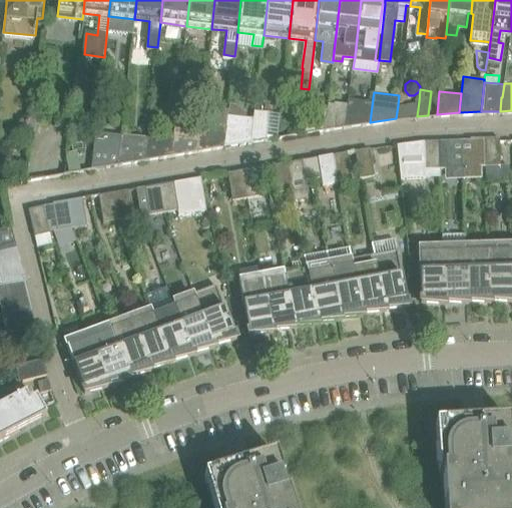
[(350,95),(349,103),(346,125),(370,122),(373,98),(350,95)]
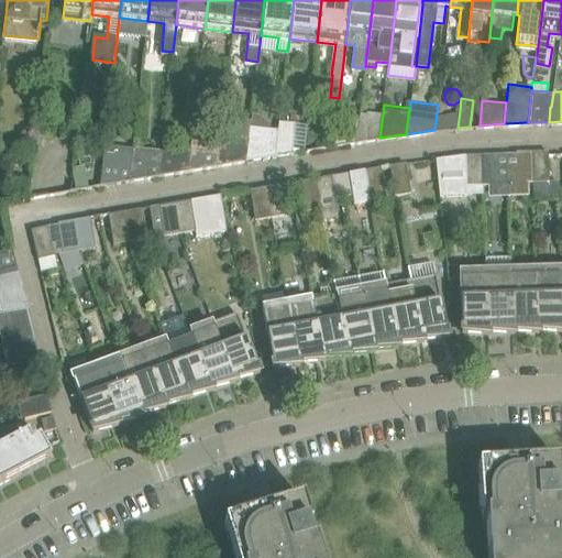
[(360,117),(356,141),(379,138),(383,113),(361,111),(360,117)]
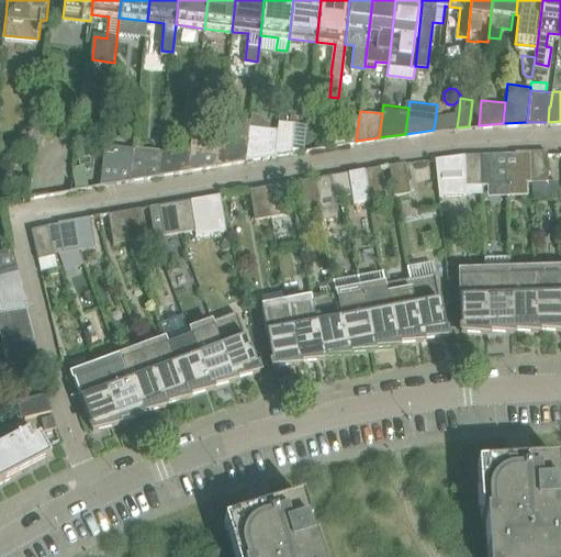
[(436,115),(434,130),(457,127),(459,111),(436,115)]
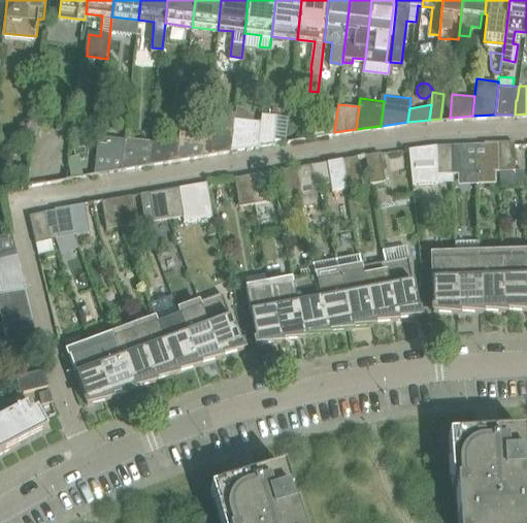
[(313,135),(329,133),(334,132),(337,109),(316,106),(313,135)]
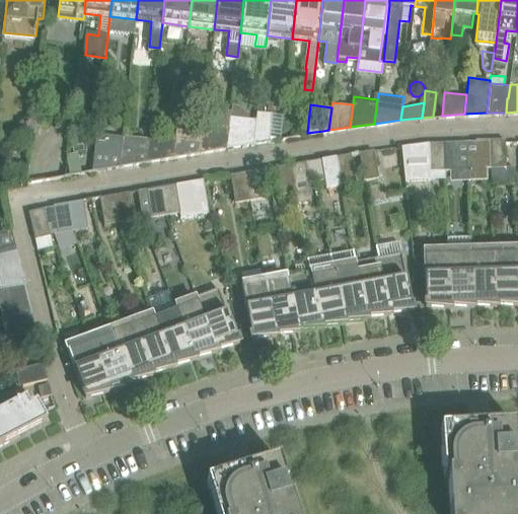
[(257,117),(254,142),(282,138),(284,113),(257,109),(257,117)]
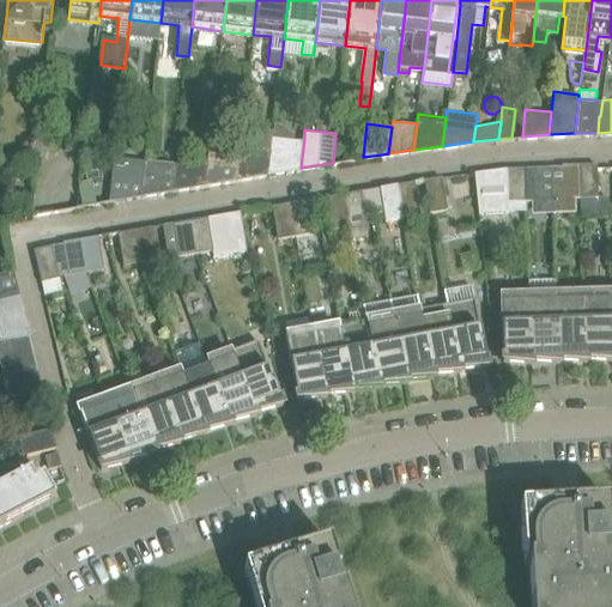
[(272,147),(270,174),(301,168),(304,138),(292,137),(274,134),(272,147)]
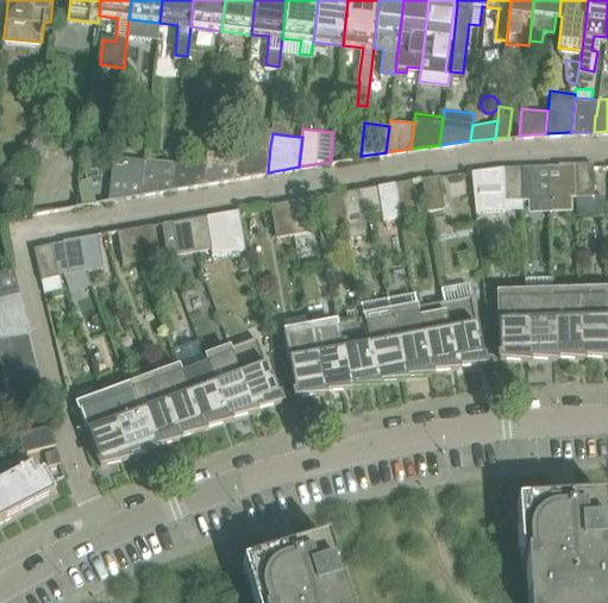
[(238,151),(236,177),(268,173),(270,146),(239,142),(238,151)]
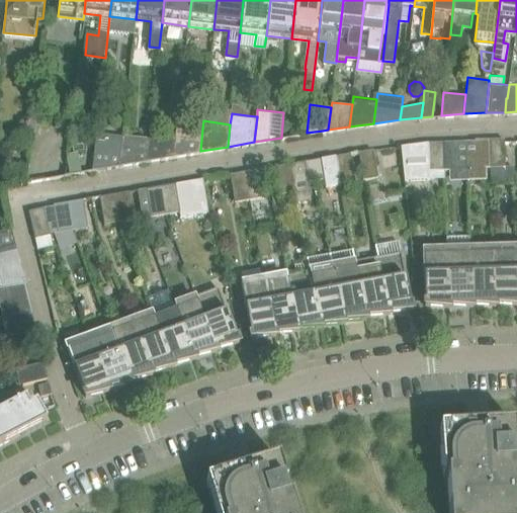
[(176,134),(173,156),(200,151),(202,129),(177,125),(176,134)]
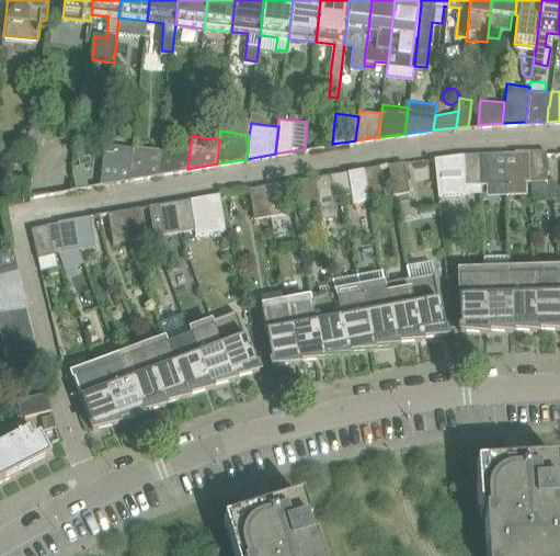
[(105,140),(100,183),(129,179),(134,144),(105,140)]
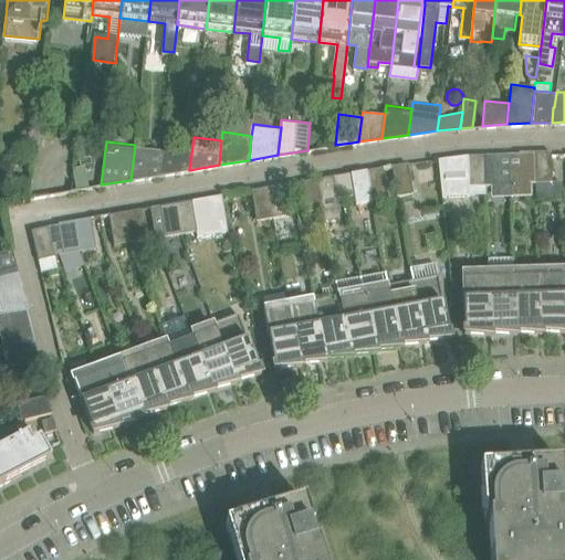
[(163,148),(159,175),(189,170),(192,146),(173,144),(164,143),(163,148)]
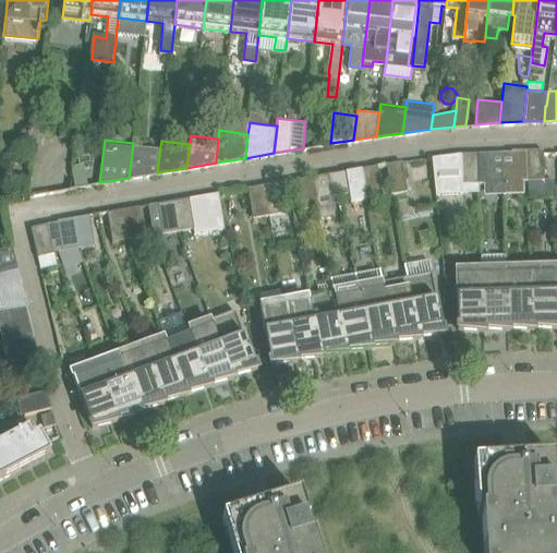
[(133,143),(129,178),(157,172),(160,146),(133,143)]
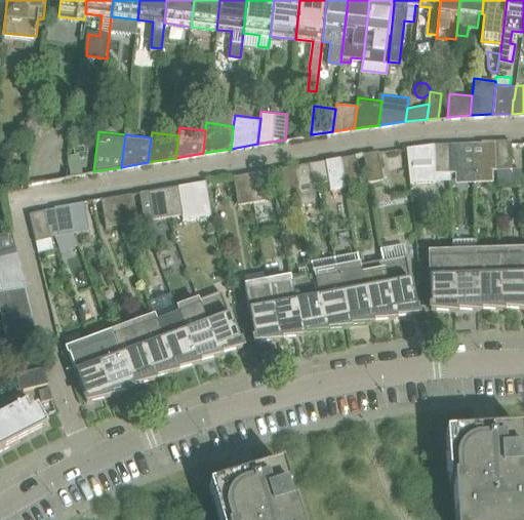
[(481,141),(473,142),(475,170),(475,181),(493,181),(493,167),(497,167),(496,138),(481,140),(481,141)]
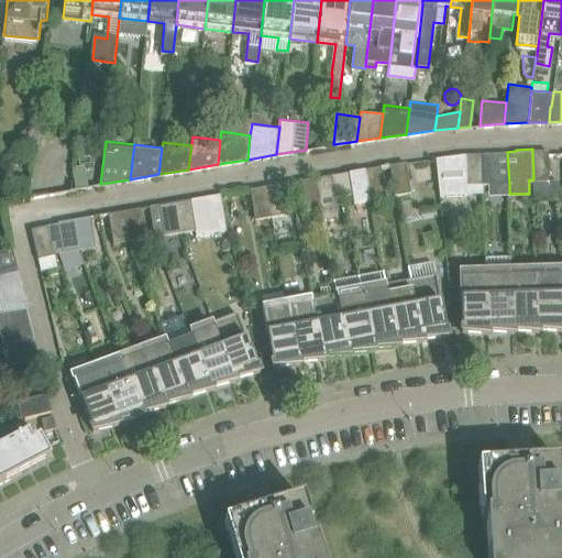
[(549,179),(549,153),(549,149),(532,149),(533,179),(549,179)]
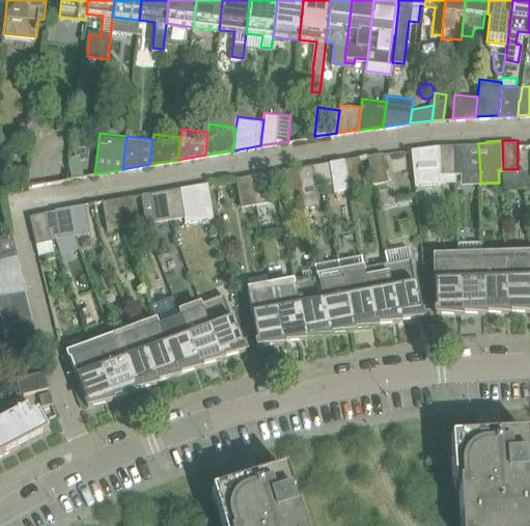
[(455,172),(454,143),(440,144),(440,173),(455,172)]
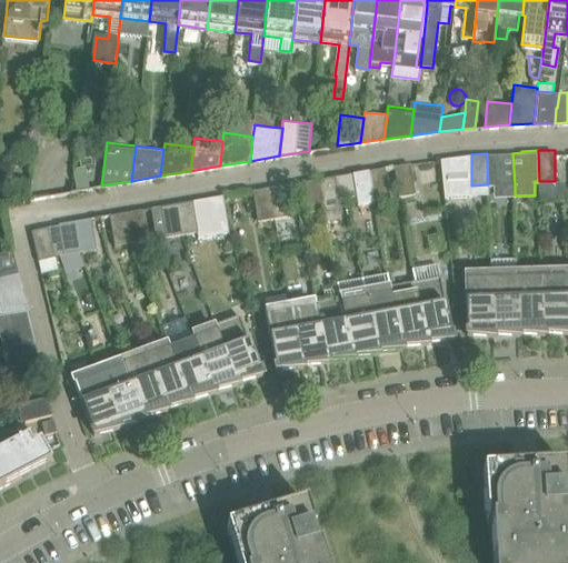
[(487,153),(488,184),(515,184),(512,153),(487,153)]
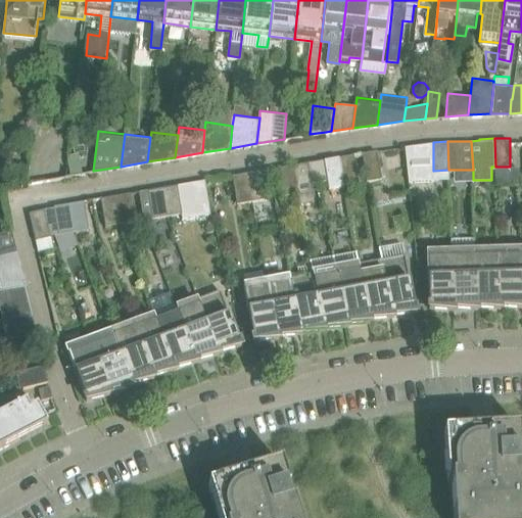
[(433,142),(405,145),(409,179),(434,179),(433,171),(433,142)]
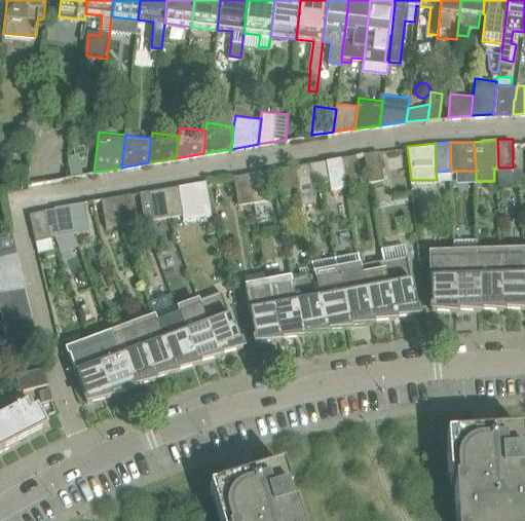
[(384,178),(380,151),(379,150),(365,152),(365,153),(369,181),(384,178)]
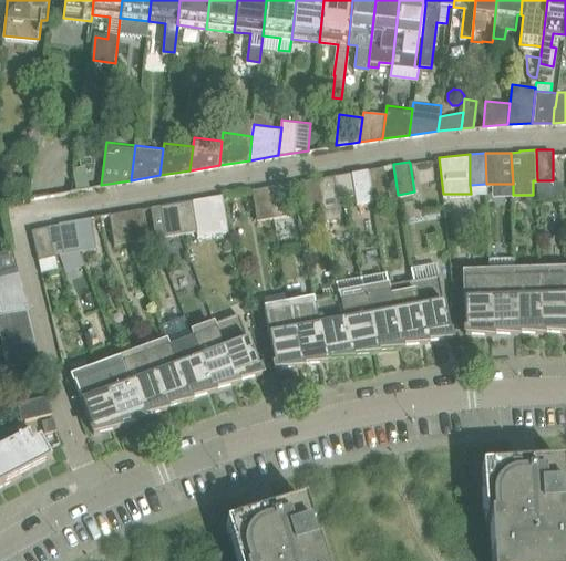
[(384,166),(367,168),(373,199),(389,196),(384,167),(384,166)]
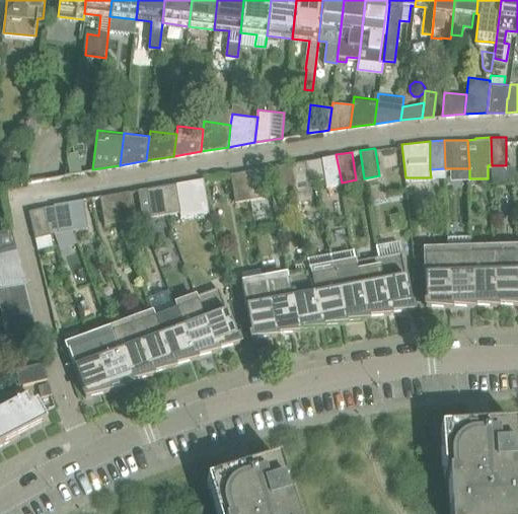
[(336,154),(313,158),(317,177),(325,176),(326,185),(342,182),(336,154)]
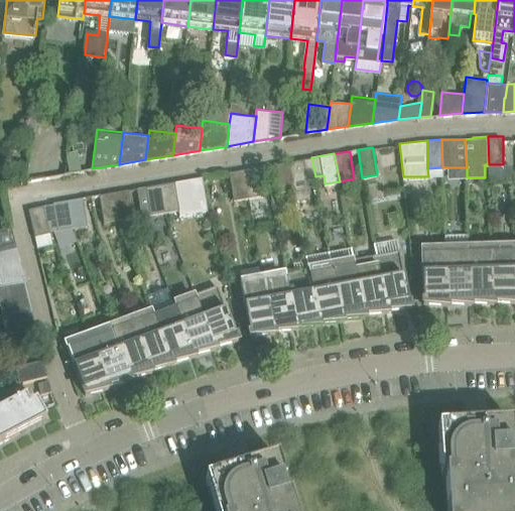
[(311,157),(288,161),(294,189),(295,200),(310,197),(307,178),(315,176),(311,157)]
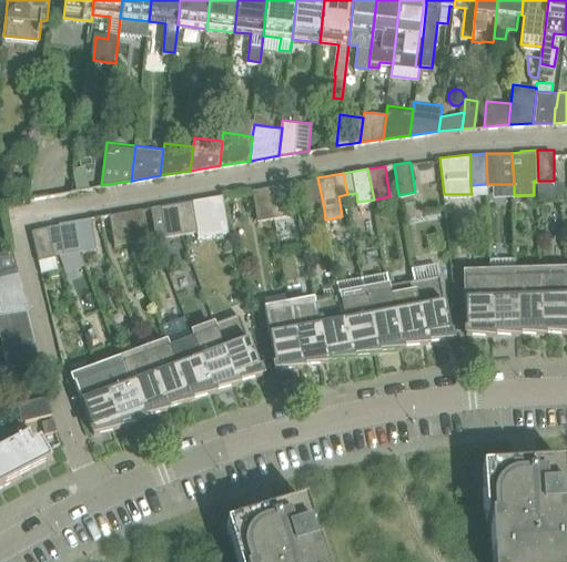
[(307,211),(324,208),(317,177),(303,181),(307,211)]
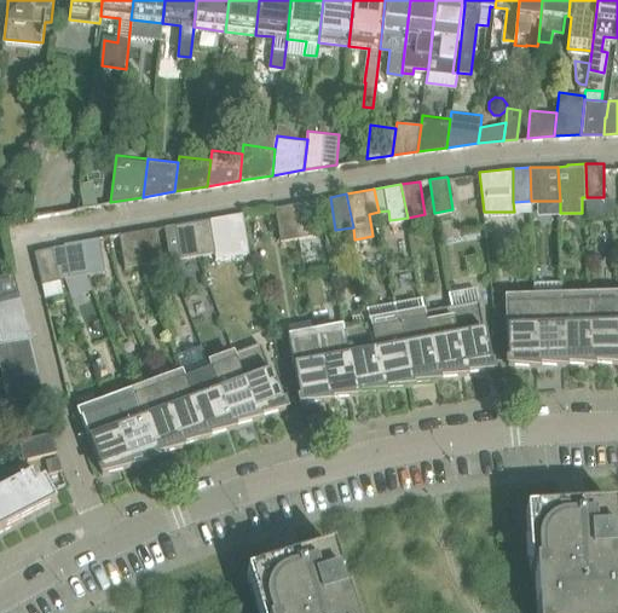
[(311,200),(293,203),(299,236),(316,233),(311,201),(311,200)]
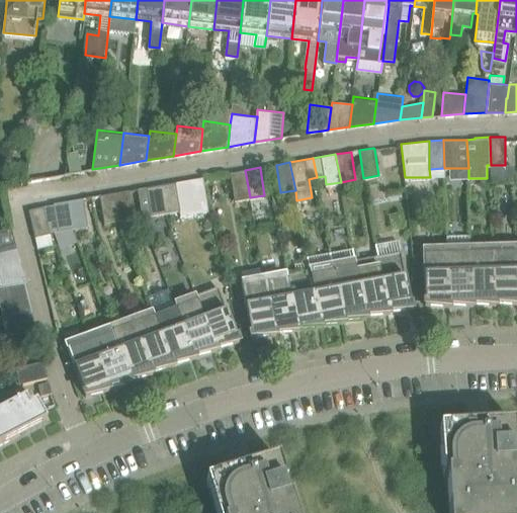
[(231,172),(231,174),(235,200),(250,197),(245,170),(231,172)]
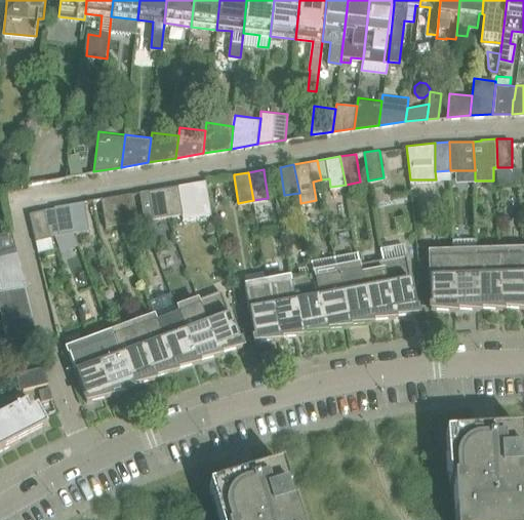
[(183,212),(184,217),(211,213),(206,181),(206,180),(178,184),(183,212)]
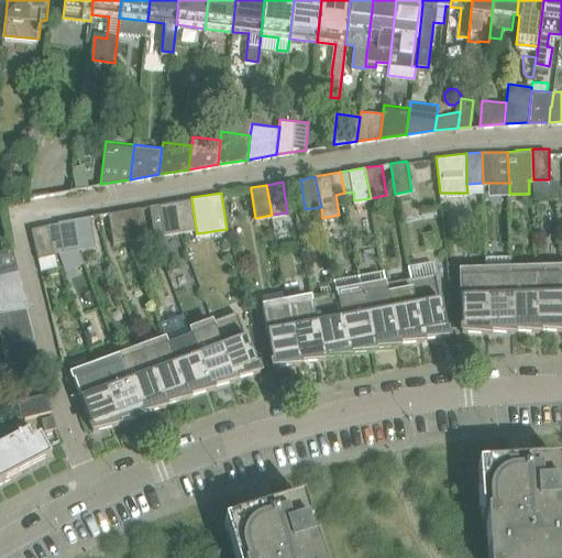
[(191,197),(175,200),(180,231),(196,228),(191,197)]
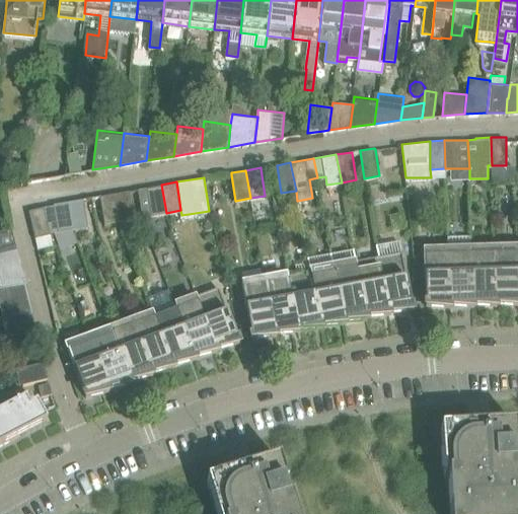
[(151,215),(166,213),(161,185),(138,189),(138,190),(143,217),(151,215)]
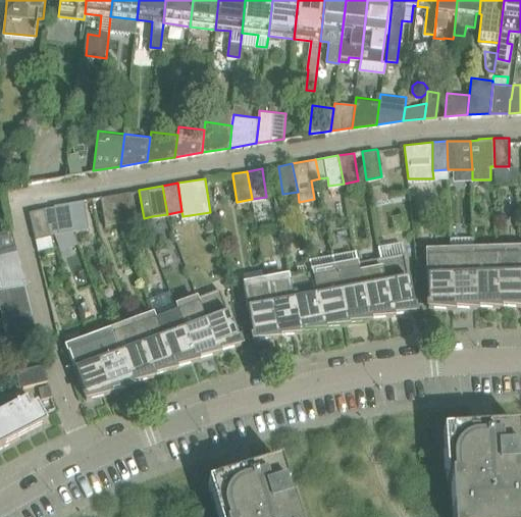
[(136,219),(131,193),(131,191),(115,194),(120,222),(136,219)]
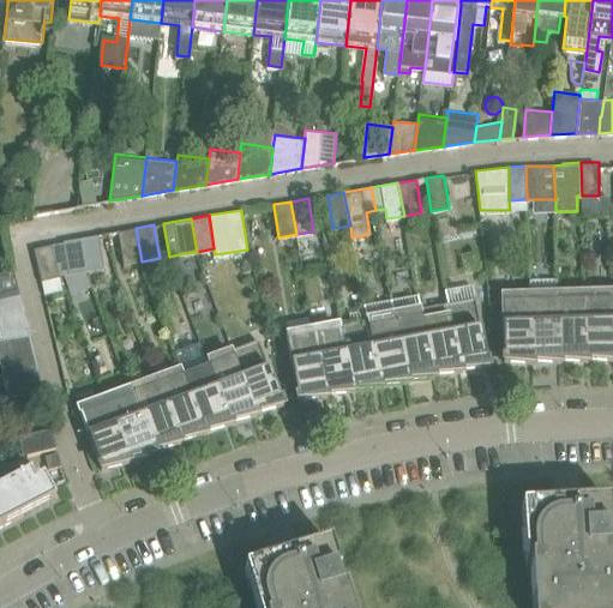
[(136,228),(119,230),(124,264),(142,262),(136,228)]
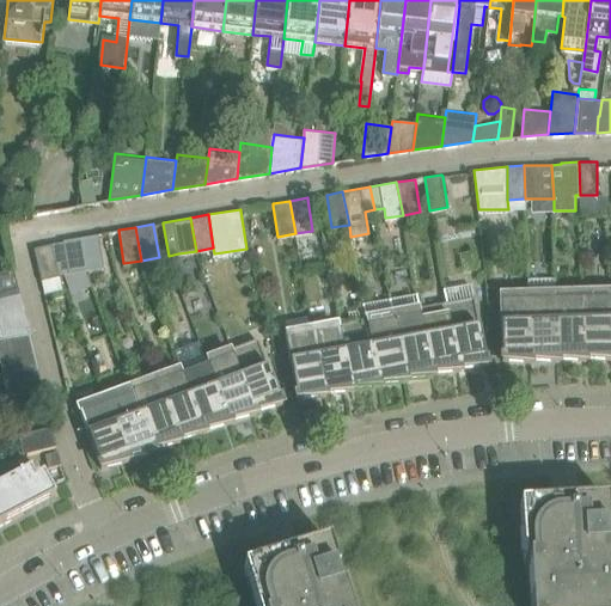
[(98,233),(81,237),(86,269),(104,267),(98,233)]
